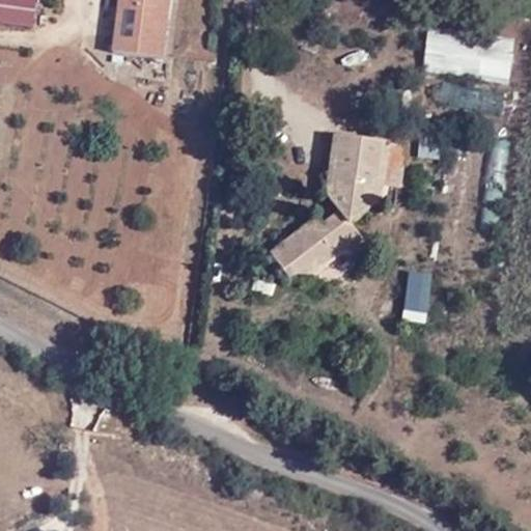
[(36,0),(0,0),(0,23),(33,28),(36,0)]
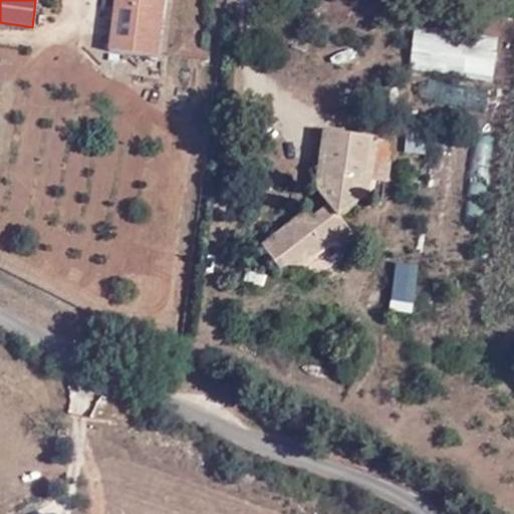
[(116,0),(110,51),(158,57),(165,0),(116,0)]
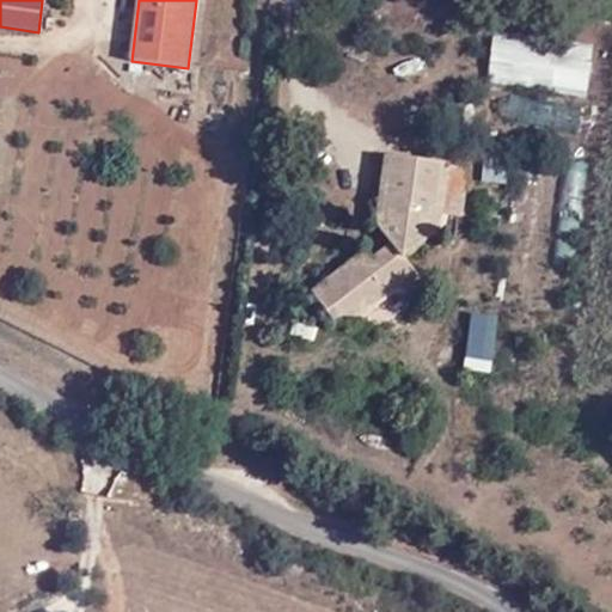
[(489,87),(591,87),(592,36),(489,36),(489,87)]
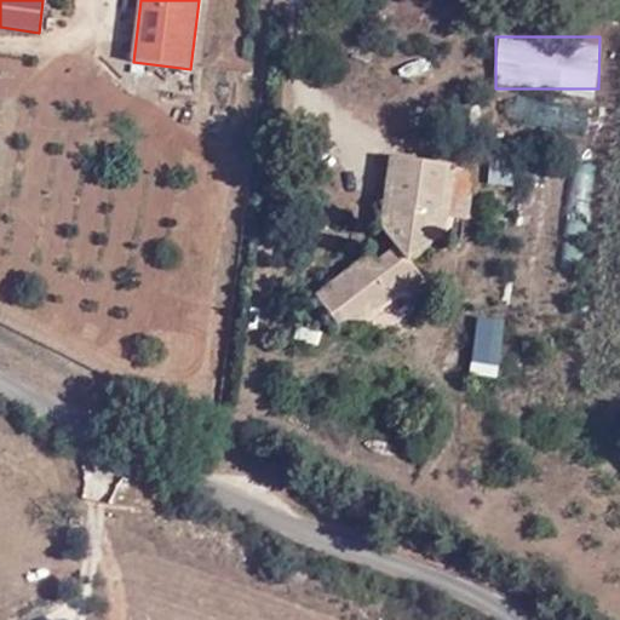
[(392,211),(399,161),(392,161),(385,210),(392,211)]
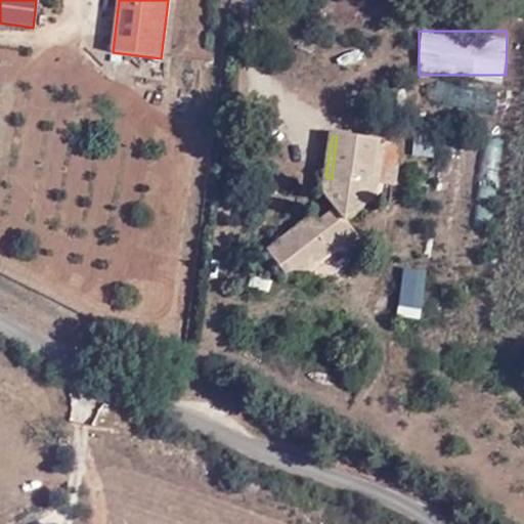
[(372,204),(381,142),(337,136),(332,178),(337,179),(334,206),(347,223),(372,204)]
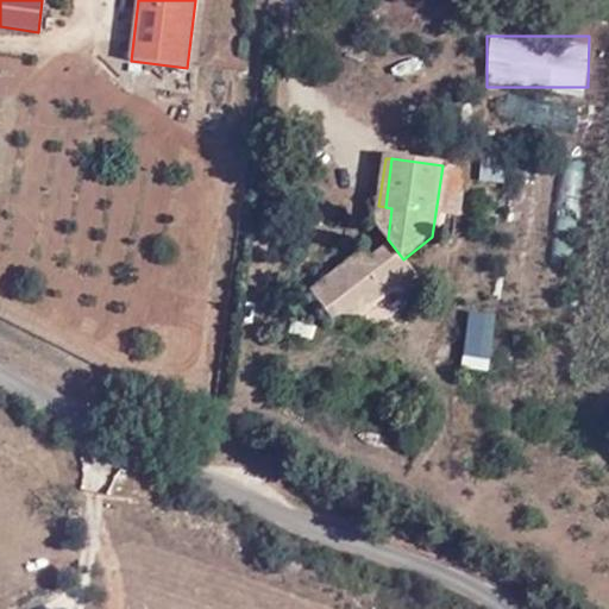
[(439,238),(449,167),(443,165),(432,237),(439,238)]
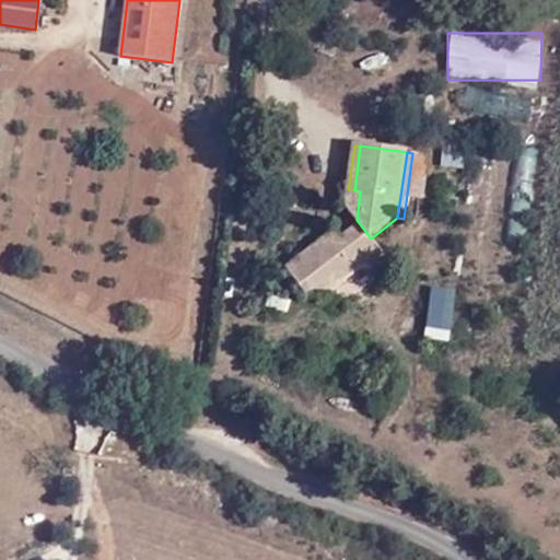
[(348,245),(365,231),(359,223),(341,236),(348,245)]
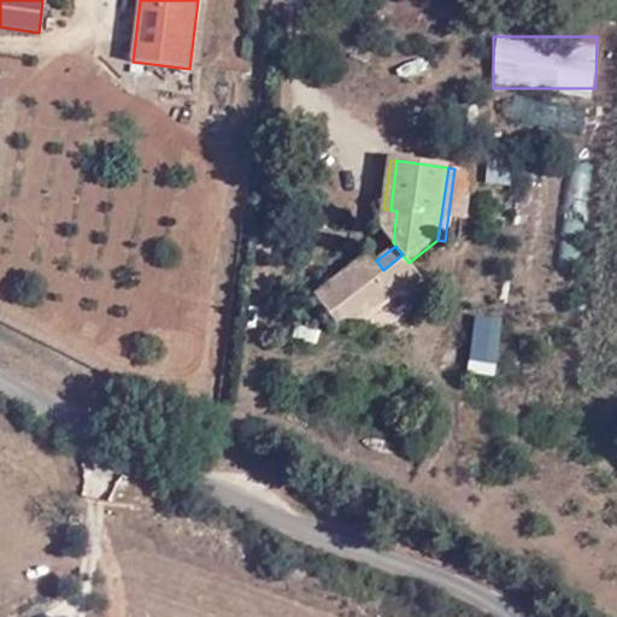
[(366,323),(422,280),(403,254),(383,270),(376,260),(371,254),(316,297),(339,325),(358,311),(366,323)]
